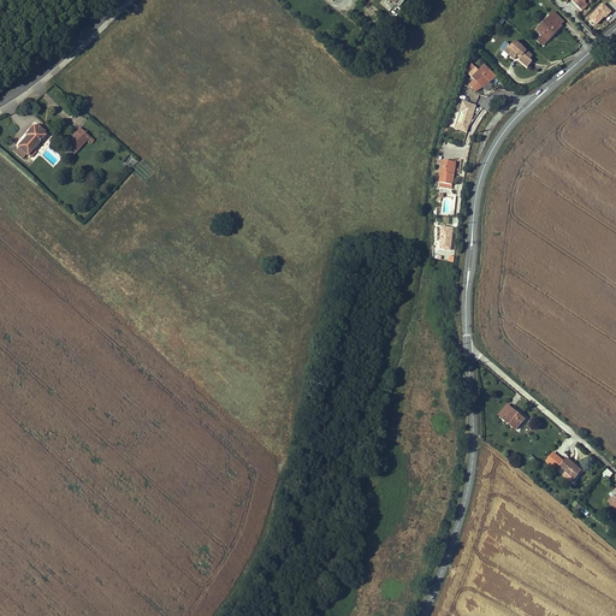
[(612,11),(602,1),(587,17),(597,24),(604,17),(605,17),(612,11)]
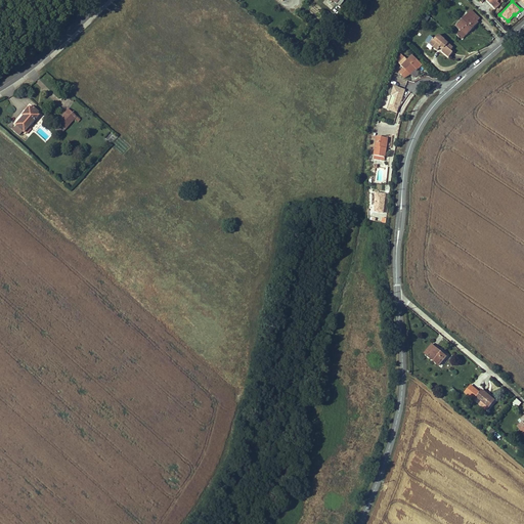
[(477,22),(479,18),(472,11),(471,11),(465,18),(459,25),(456,27),(462,31),(460,33),(459,35),(463,39),(466,36),(467,35),(474,28),(473,26),(477,22)]
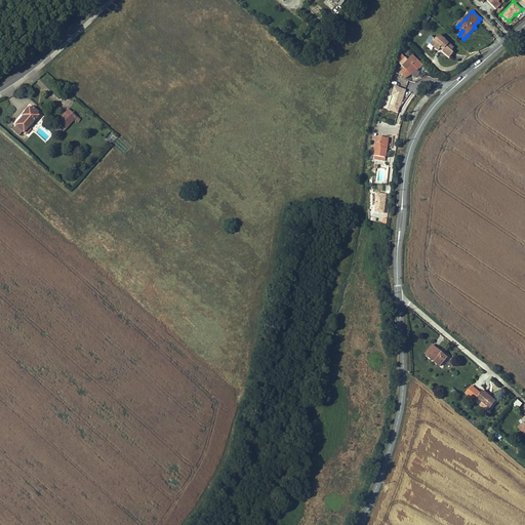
[(296,41),(301,35),(295,31),(290,37),(296,41)]
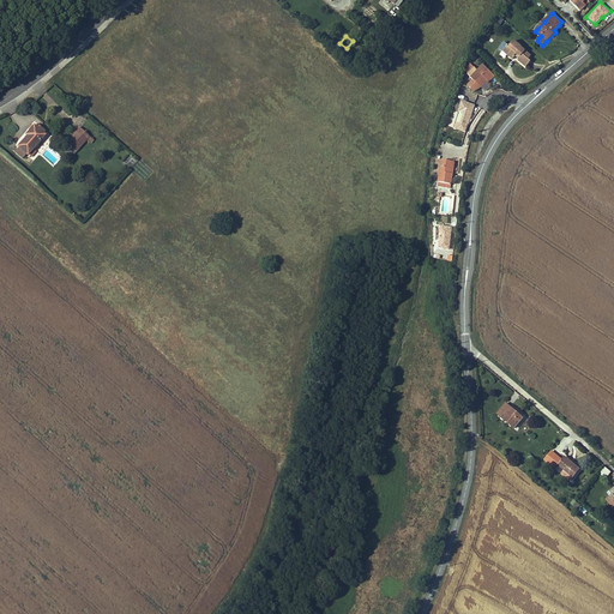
[(525,49),(521,46),(522,44),(513,38),(504,50),(509,55),(512,59),(516,56),(517,55),(519,56),(518,59),(518,61),(527,67),(531,60),(529,58),(531,55),(525,49)]
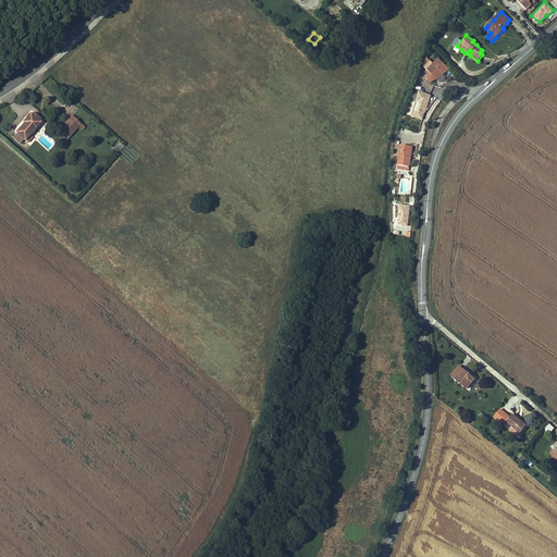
[(449,69),(437,58),(432,62),(426,57),(421,62),(430,72),(423,76),(430,83),(440,76),(440,75),(442,73),(443,75),(444,75),(447,71),(449,69)]
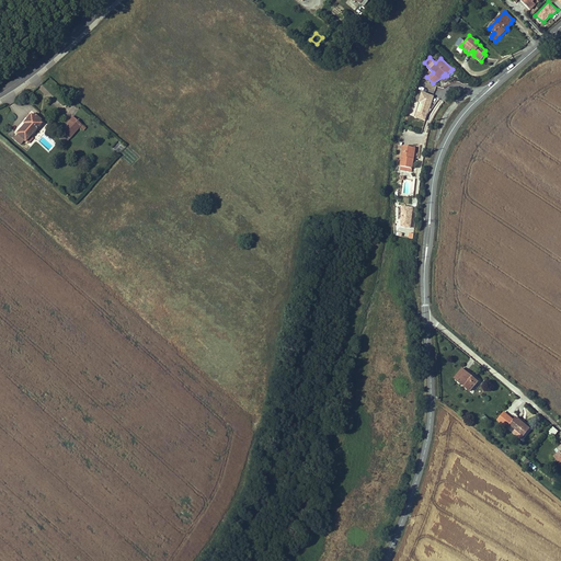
[(435,95),(421,91),(418,101),(419,102),(414,117),(426,122),(435,95)]
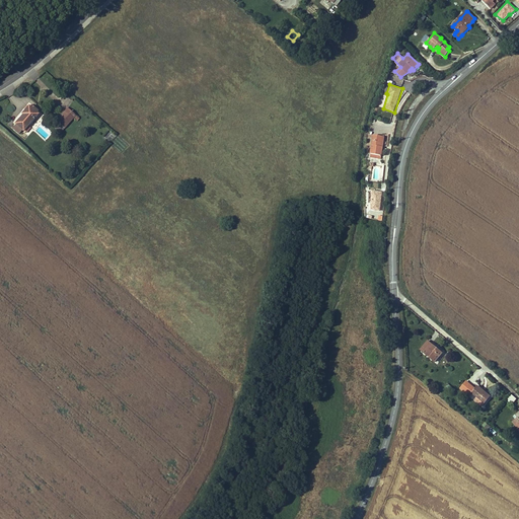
[(27,126),(38,115),(28,107),(24,110),(25,112),(22,116),(15,124),(23,132),(24,130),(26,132),(29,128),(27,126)]
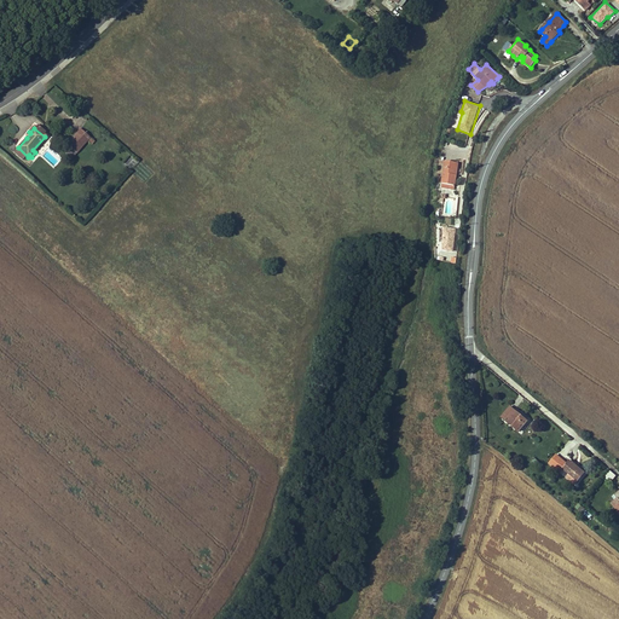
[(92,140),(80,129),(76,133),(77,134),(73,140),(81,146),(86,140),(90,143),(92,140)]
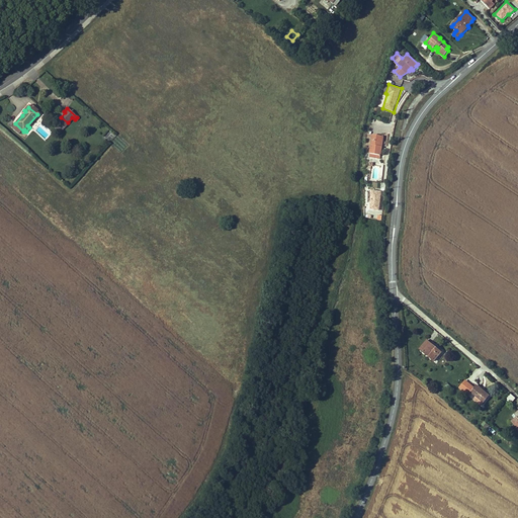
[(65,125),(59,119),(61,117),(60,116),(56,120),(64,127),(65,125)]
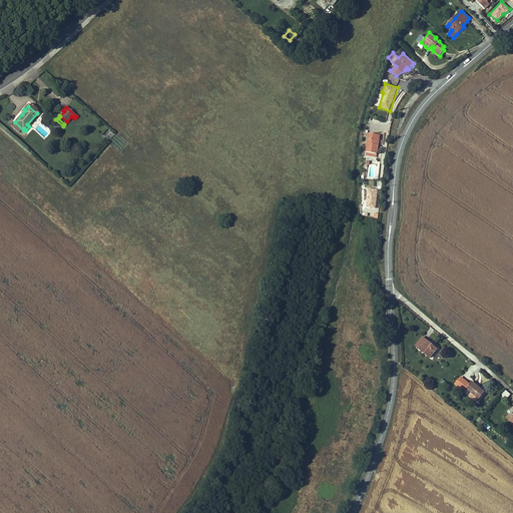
[(67,121),(60,116),(58,118),(64,124),(67,121)]
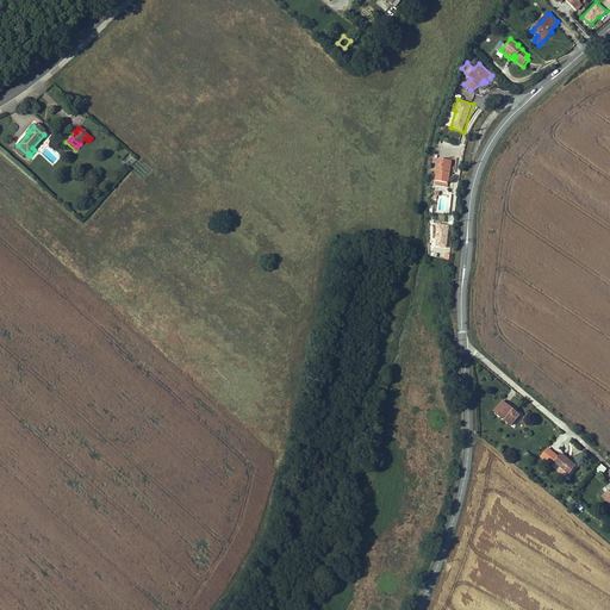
[(447,186),(449,173),(447,173),(448,161),(439,160),(435,185),(447,186)]
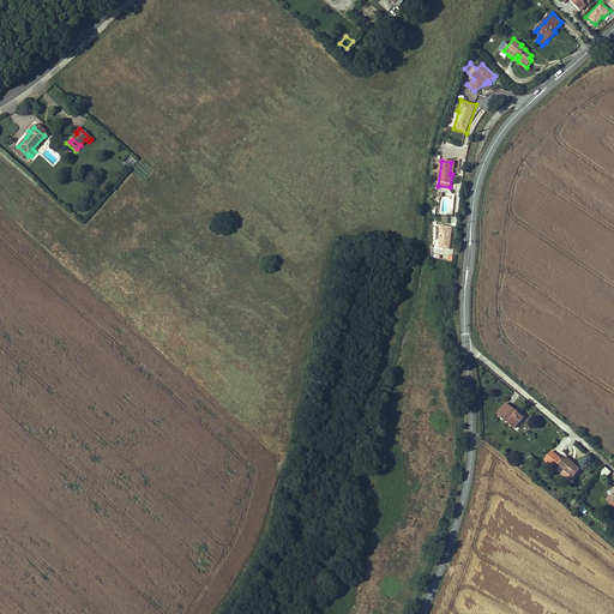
[(443,216),(443,228),(452,229),(452,217),(443,216)]
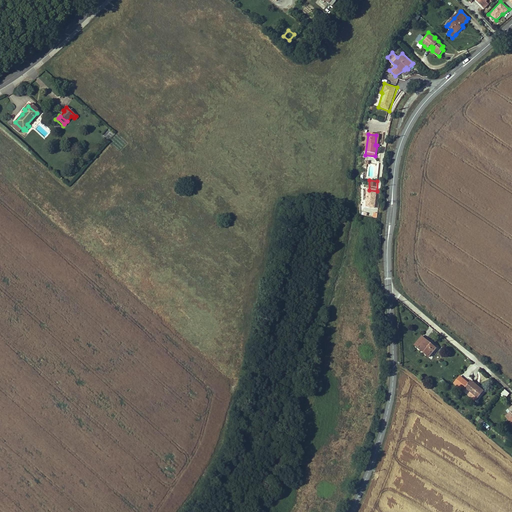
[(436,349),(421,337),(415,346),(429,357),(436,349)]
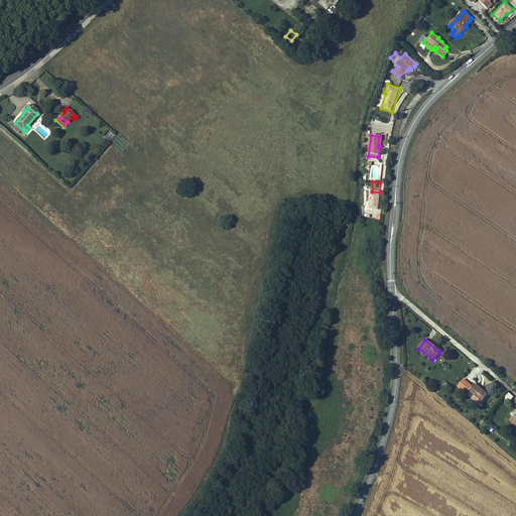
[(487,395),(479,388),(474,384),(468,391),(474,395),(481,402),(487,395)]
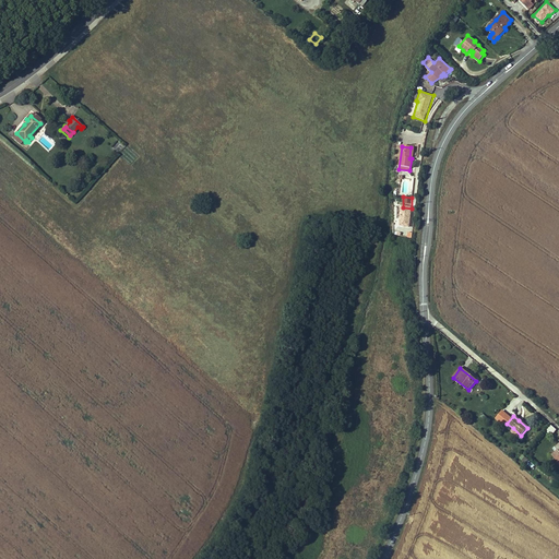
[(551,436),(556,429),(550,424),(545,430),(551,436)]
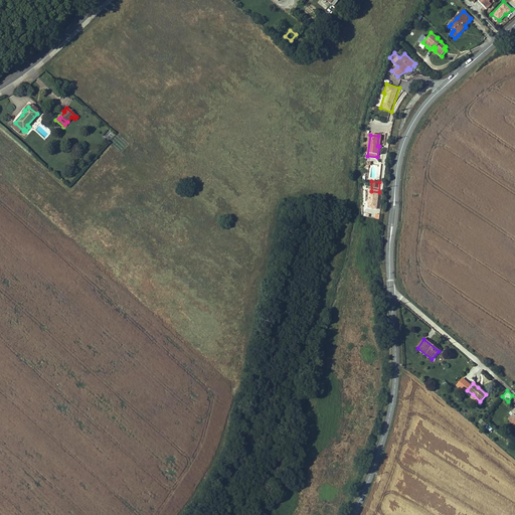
[(480,401),(473,394),(470,397),(478,403),(480,401)]
